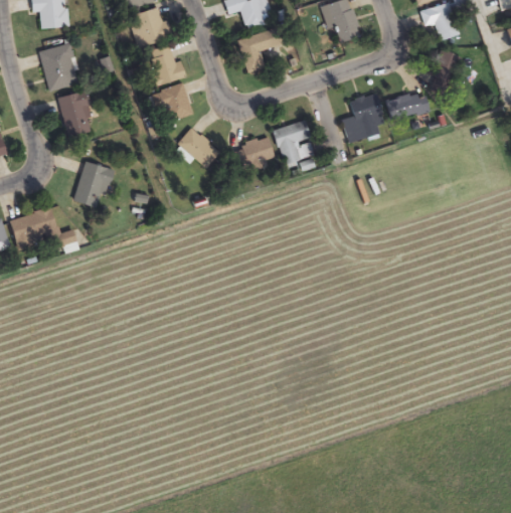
[(68,26),(65,0),(30,0),(32,12),(40,11),(41,28),(68,26)]
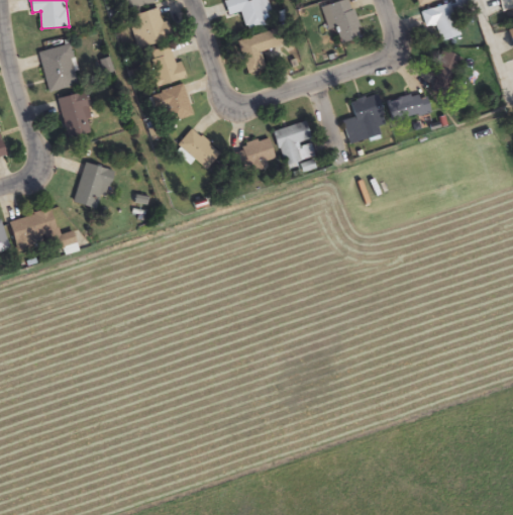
[(125,0),(127,9),(158,0),(125,0)]
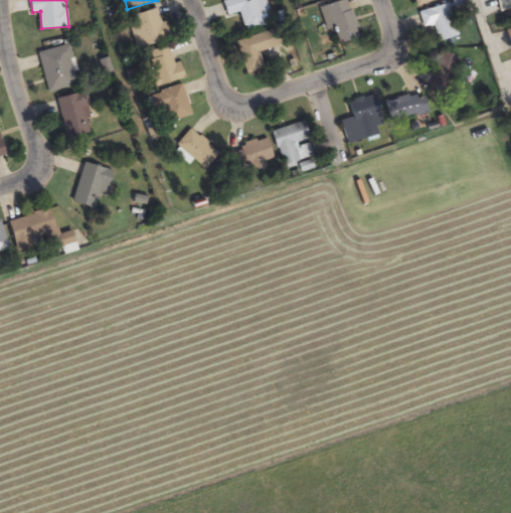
[(247,30),(273,23),(266,0),(224,0),(228,15),(242,11),(247,30)]
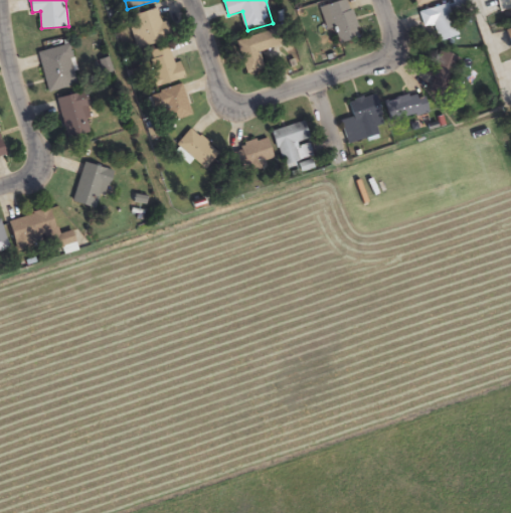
[(339,0),(324,5),(337,44),(362,36),(350,0),(339,0)]
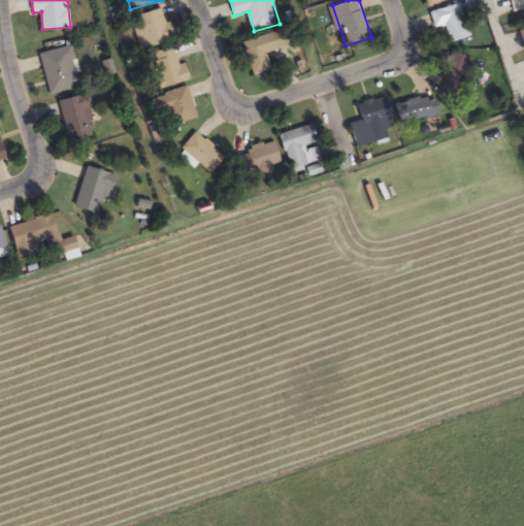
[(511,0),(514,10),(523,7),(523,0),(511,0)]
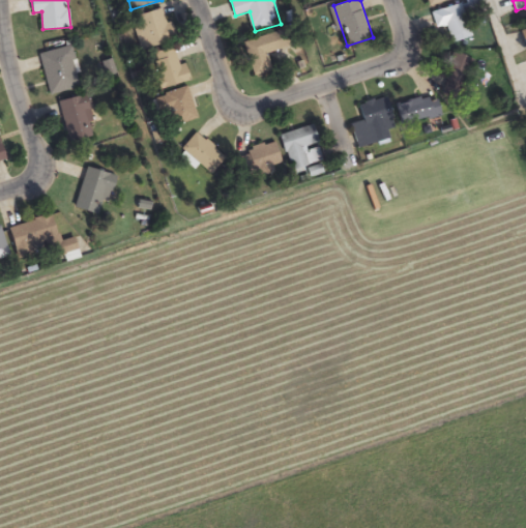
[(438,27),(448,24),(454,40),(472,35),(465,9),(469,8),(467,2),(433,11),(438,27)]
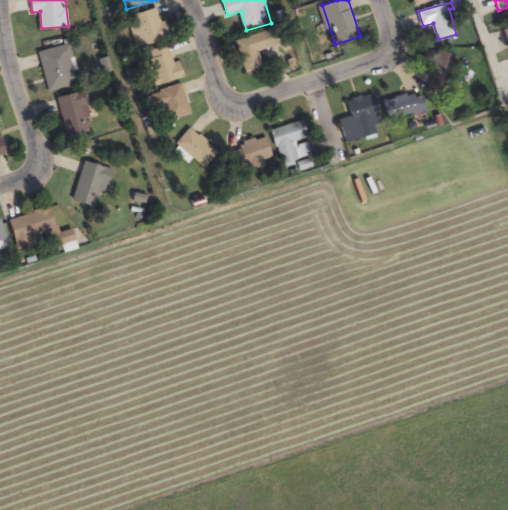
[(169,36),(158,6),(129,16),(139,47),(169,36)]
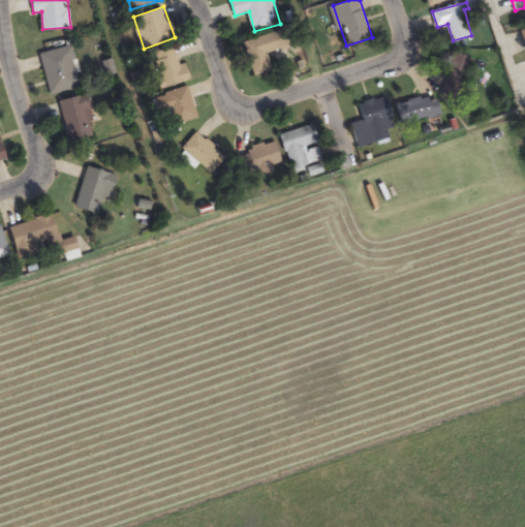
[(253,75),(272,70),(268,51),(288,45),(284,30),(245,39),(253,75)]
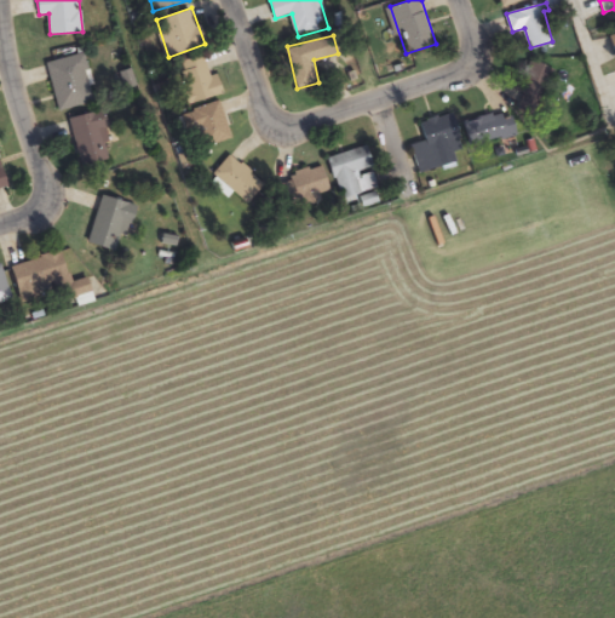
[(49,61),(58,108),(95,101),(86,53),(49,61)]
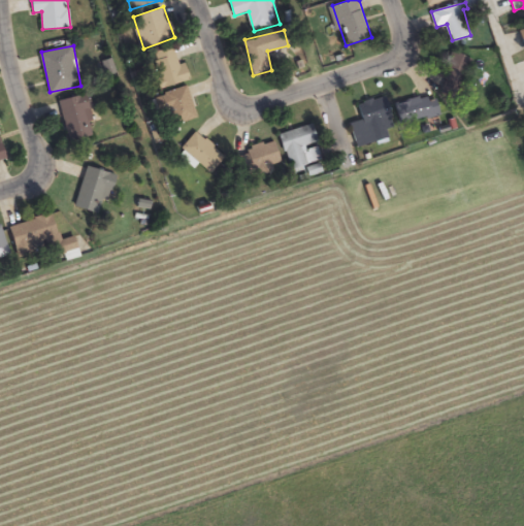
[(191,78),(186,62),(181,64),(174,45),(152,53),(162,88),(191,78)]
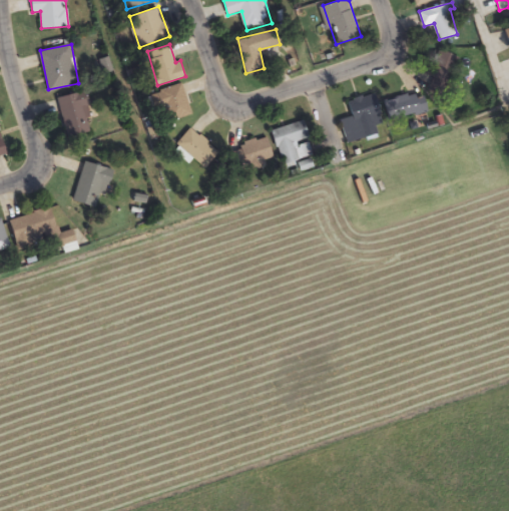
[(426,72),(444,84),(461,60),(443,48),(426,72)]
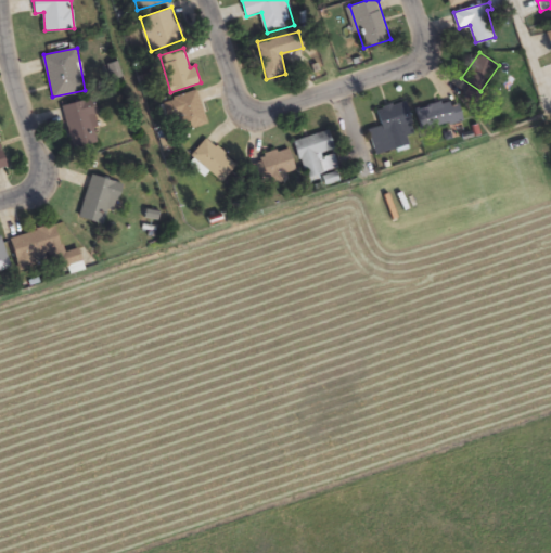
[(166,100),(176,132),(208,123),(197,90),(166,100)]
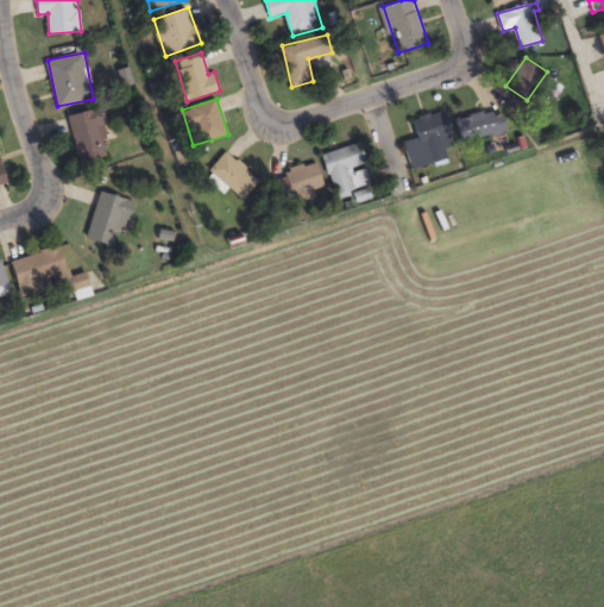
[(112,154),(101,106),(68,113),(79,161),(112,154)]
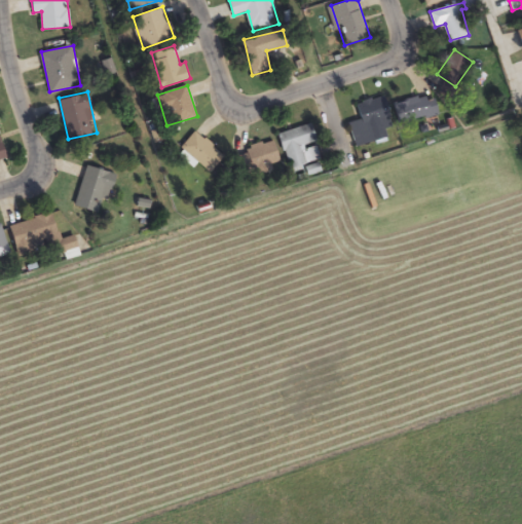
[(356,103),(361,119),(349,121),(356,146),(389,138),(384,119),(392,117),(385,95),(356,103)]
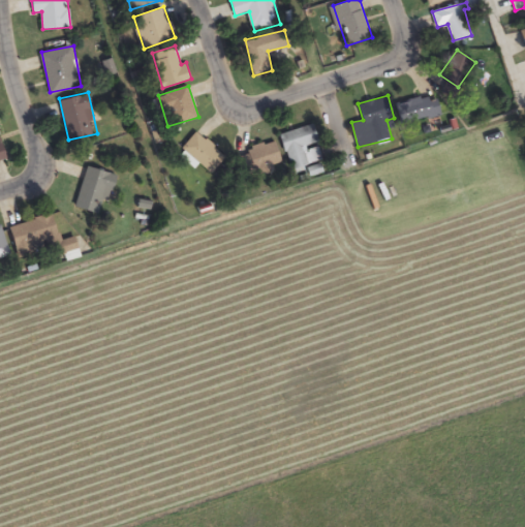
[(397,101),(400,123),(440,117),(437,95),(397,101)]
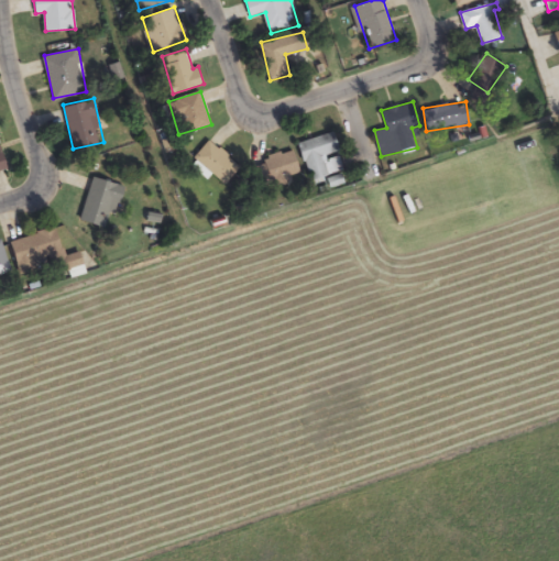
[(347,169),(333,131),(298,144),(313,183),(347,169)]
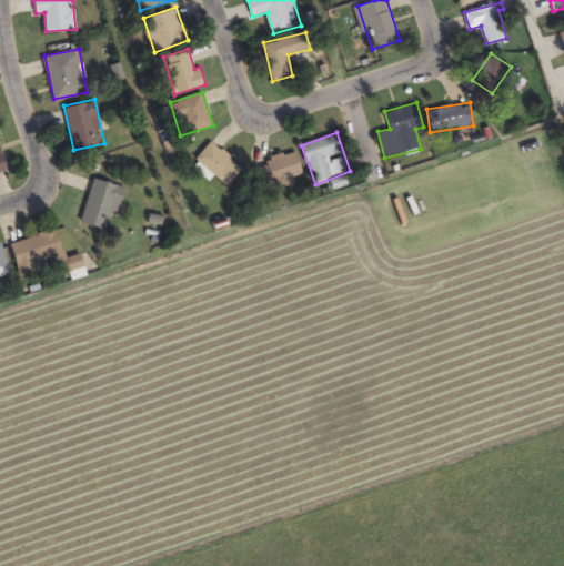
[(195,158),(224,185),(241,169),(213,140),(195,158)]
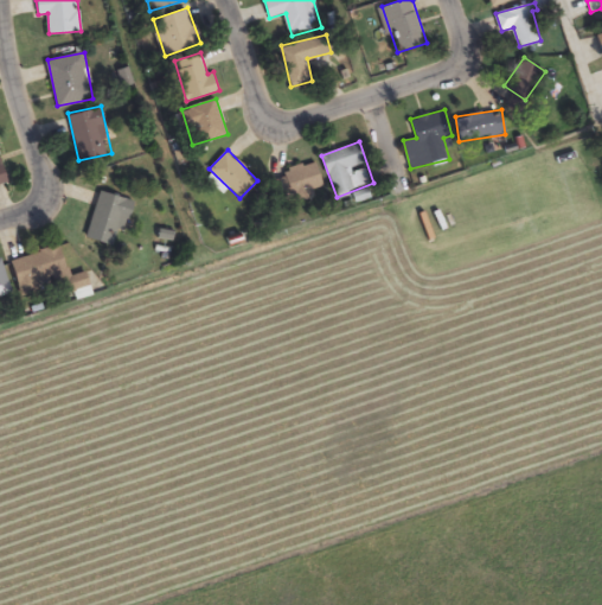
[(324,191),(315,163),(270,176),(279,205),(324,191)]
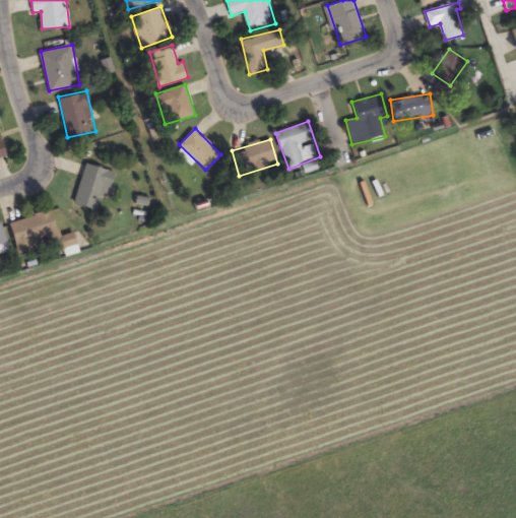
[(104,210),(114,171),(85,163),(75,203),(104,210)]
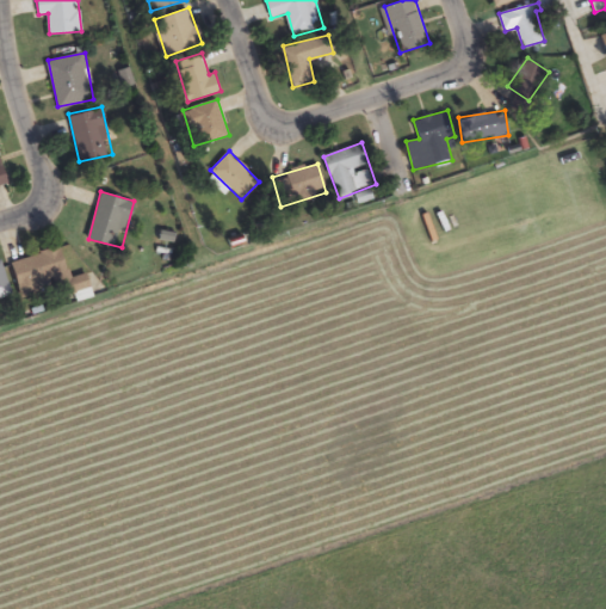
[(10,262),(20,293),(57,281),(63,299),(92,289),(87,271),(72,276),(62,245),(10,262)]
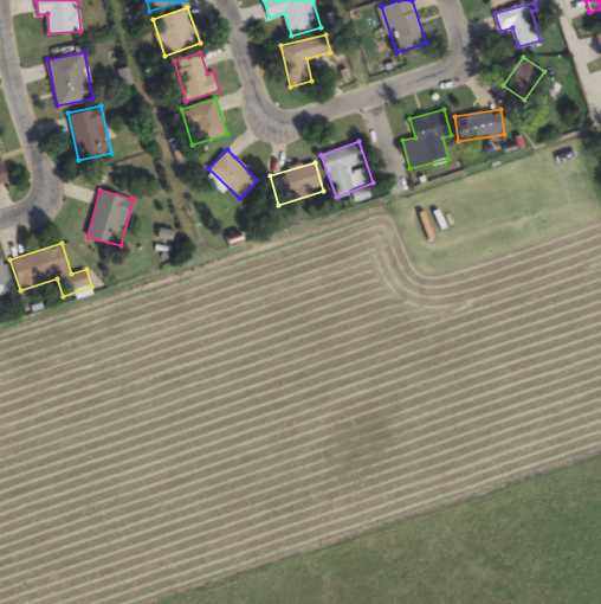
[(0,296),(12,293),(1,257),(0,257),(0,296)]
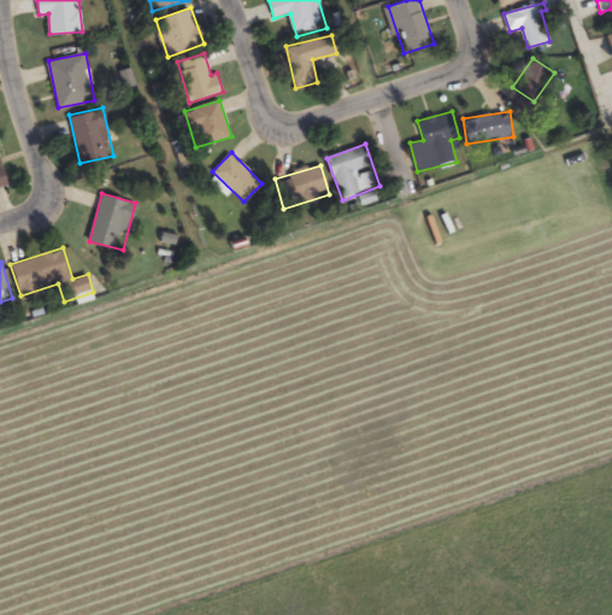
All buildings are outlined.
